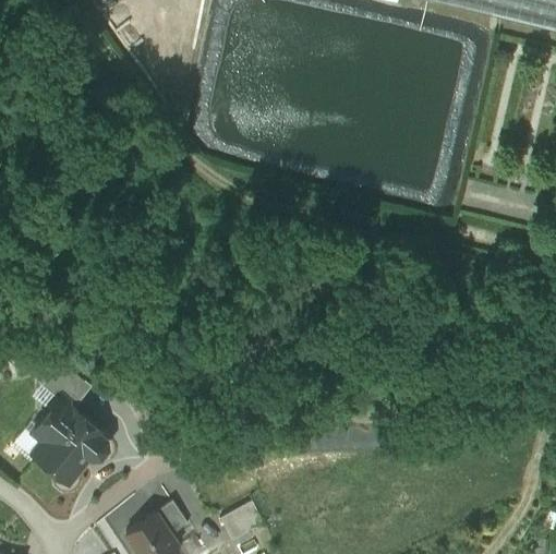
[(555,0),(428,0),(428,1),(555,32),(555,0)]
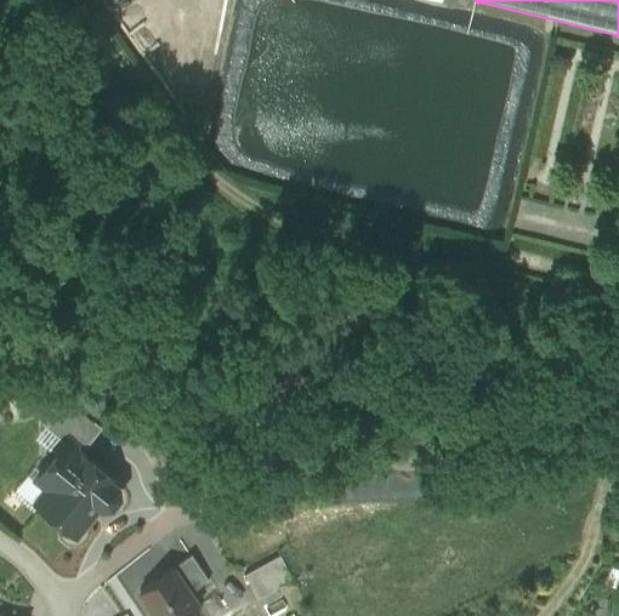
[(95,426),(69,405),(58,417),(47,431),(67,445),(68,444),(83,456),(103,432),(96,426),(95,426)]
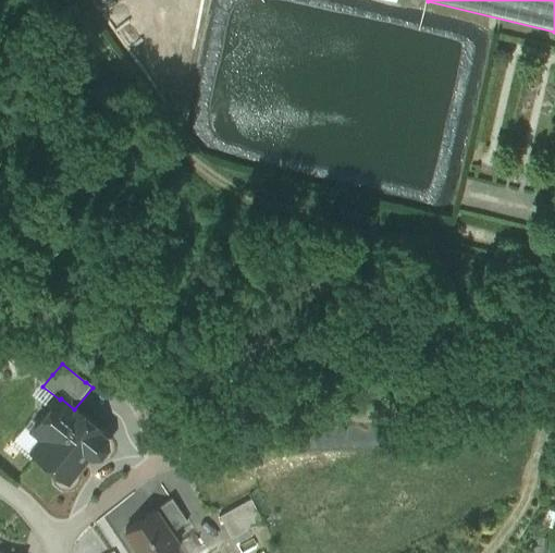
[(74,409),(61,398),(60,400),(35,431),(47,441),(36,455),(68,480),(89,454),(93,456),(100,455),(107,449),(106,441),(102,438),(106,434),(74,409)]
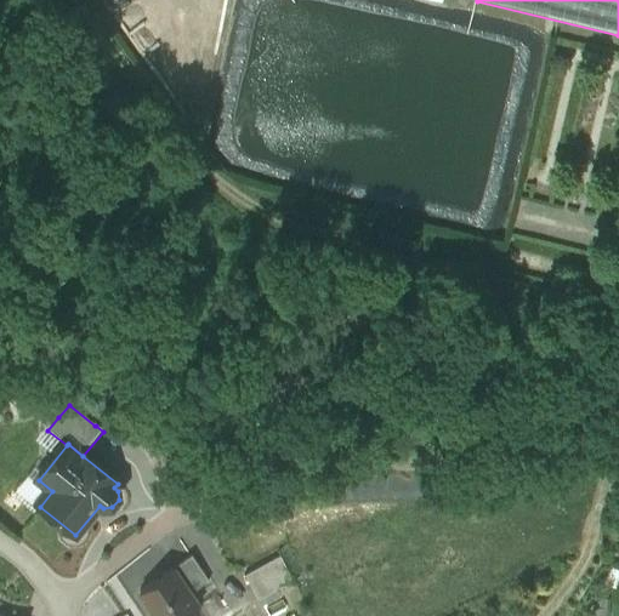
[(280,555),(246,574),(259,598),(294,580),(280,555)]
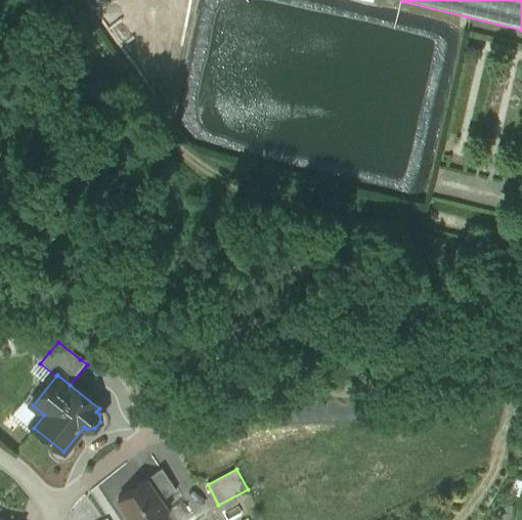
[(177,490),(163,470),(150,478),(165,499),(177,490)]
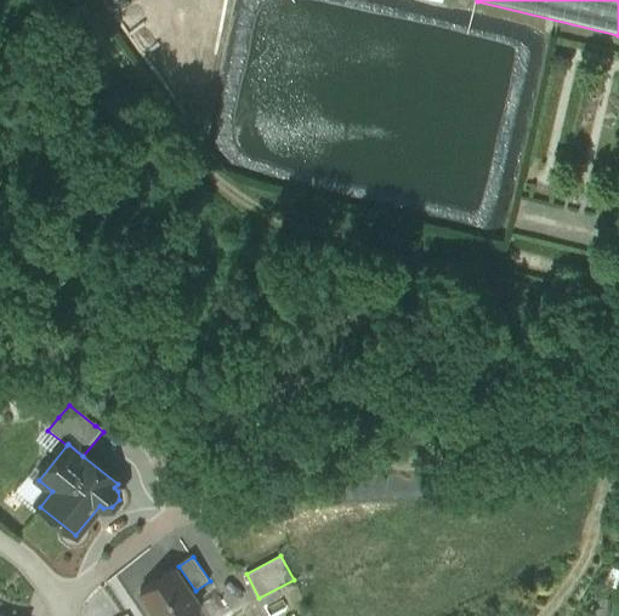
[(199,606),(174,569),(141,591),(157,615),(202,615),(197,609),(199,606)]
